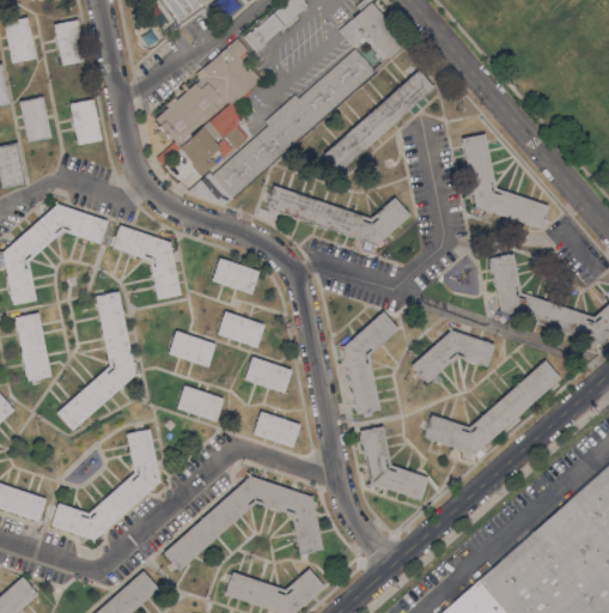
[(165,0),(198,0),(201,4),(180,19),(165,0)]
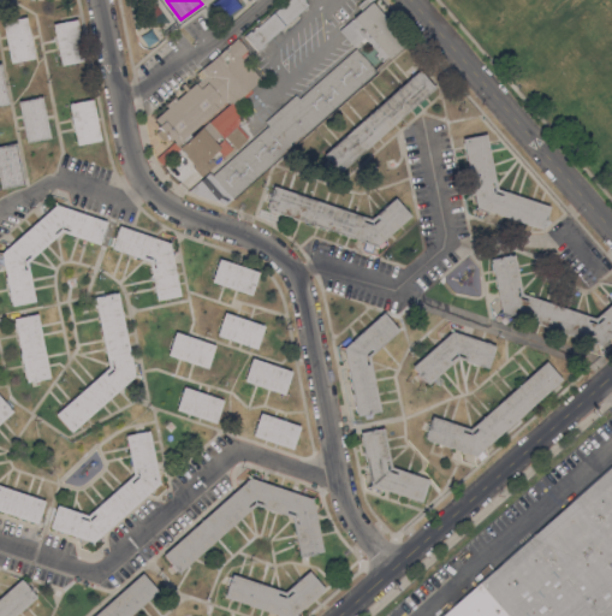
[(289,25),(277,12),(290,0),(308,0),(307,1),(310,5),(289,25)]
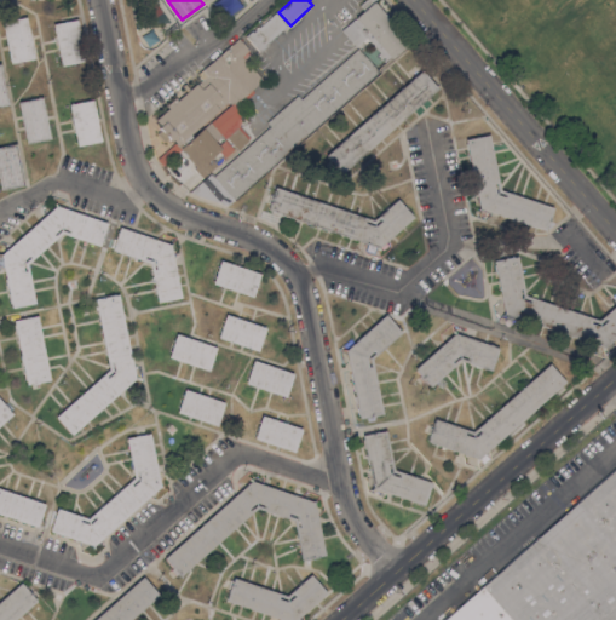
[(358,47),(344,30),(367,10),(362,6),(368,1),(367,0),(378,0),(375,3),(410,41),(387,63),(386,61),(387,59),(386,58),(384,59),(380,56),(383,53),(369,38),(358,47)]
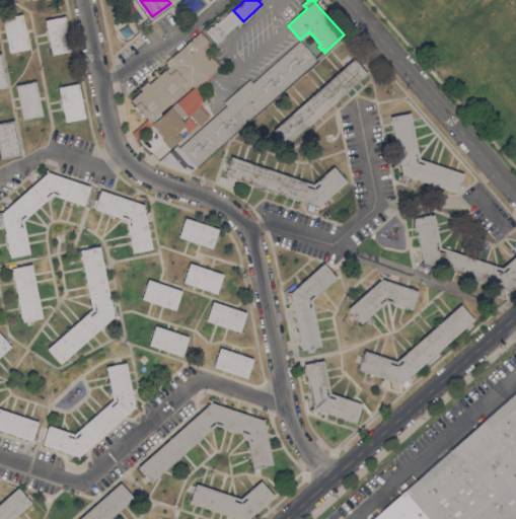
[(223,39),(224,40),(219,44),(208,30),(213,26),(214,27),(232,11),(241,22),(223,39)]
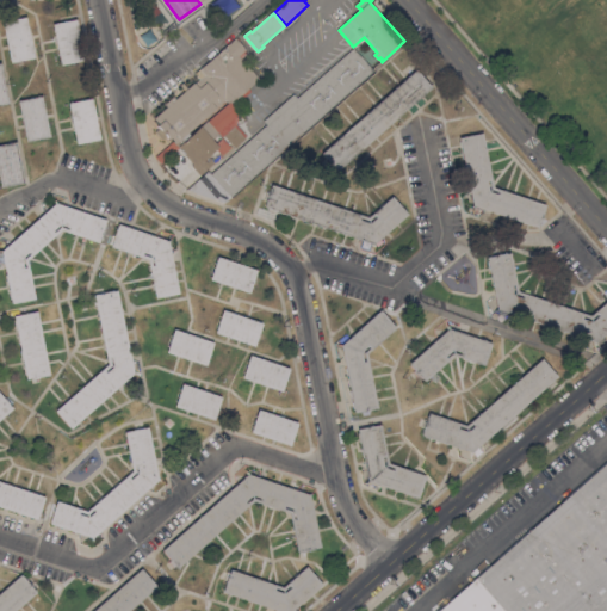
[(4,23),(28,18),(36,57),(12,62),(4,23)]
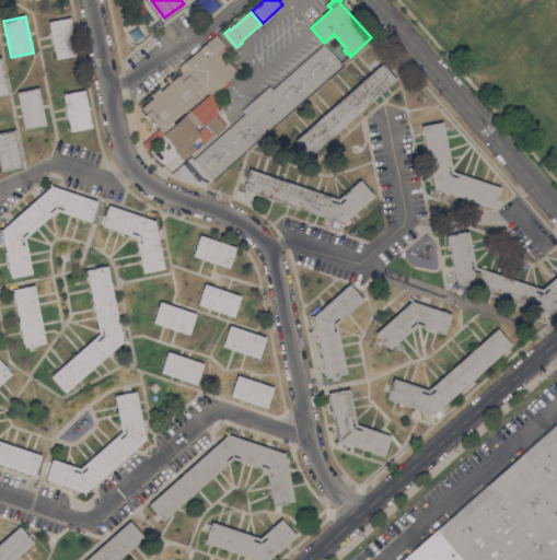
[(49,23),(71,19),(79,55),(57,59),(49,23)]
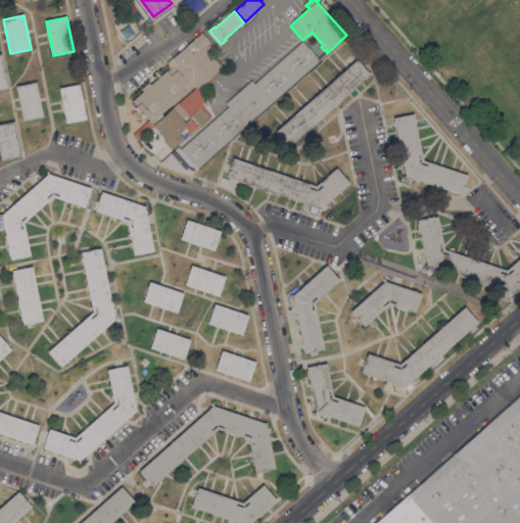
[(215,77),(216,79),(209,84),(208,82),(208,81),(199,89),(200,89),(178,109),(156,128),(155,127),(140,140),(135,135),(150,121),(147,117),(146,120),(144,117),(141,120),(135,113),(138,110),(135,107),(137,106),(133,101),(144,92),(142,89),(149,83),(152,85),(159,78),(155,73),(158,70),(162,75),(168,70),(169,72),(173,67),(169,63),(203,33),(213,43),(211,43),(214,46),(208,50),(224,67),(220,70),(214,76),(215,77)]
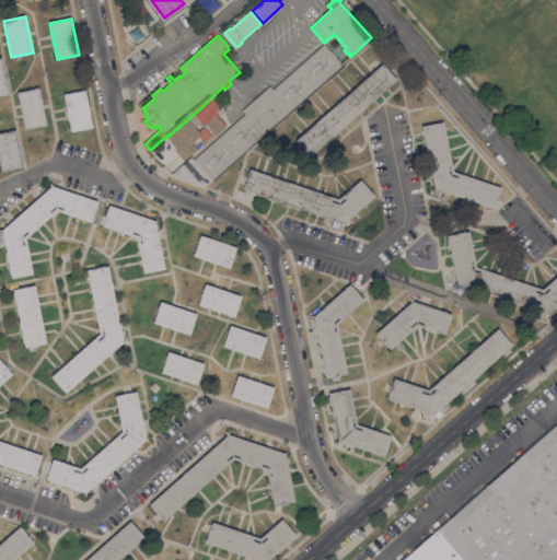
[(195,160),(246,114),(244,111),(271,86),(275,90),(326,44),(344,65),(206,186),(173,174),(192,156),(195,160)]
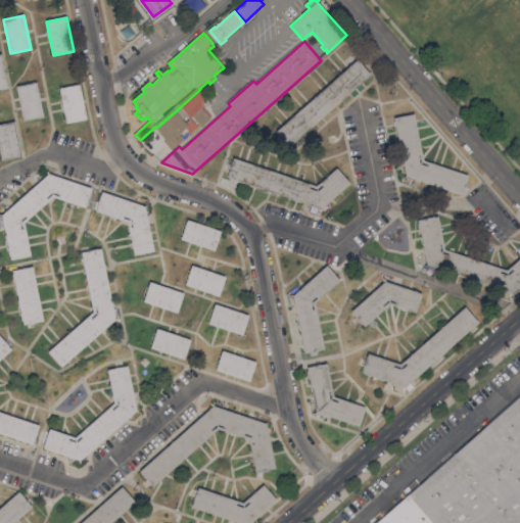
[(0,54),(2,54),(8,89),(0,90),(0,54)]
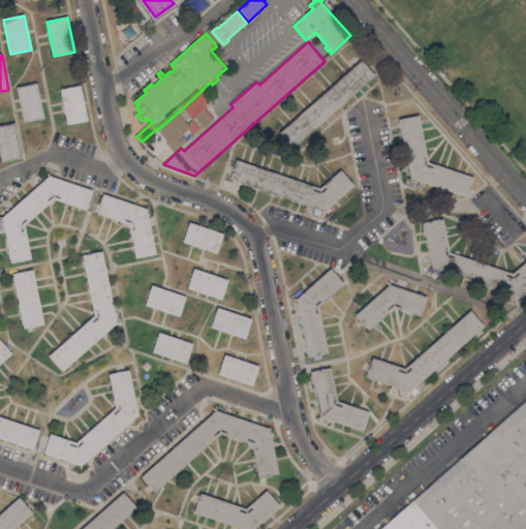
[(294,149),(287,142),(286,143),(283,139),(284,138),(279,133),(362,60),(375,75),(294,149)]
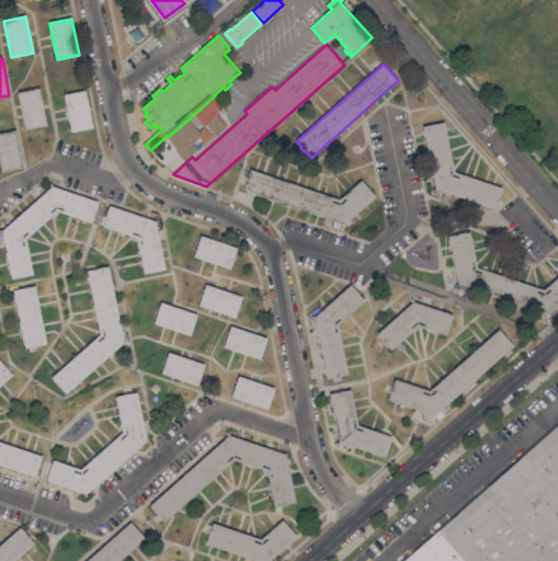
[(19,93),(40,89),(47,126),(25,130),(19,93)]
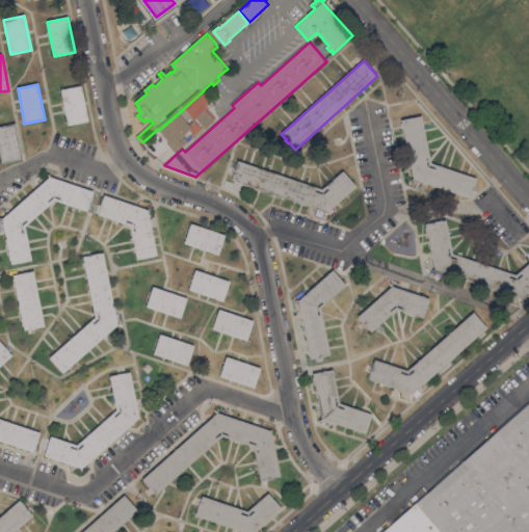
[(60,90),(81,86),(88,122),(68,126),(60,90)]
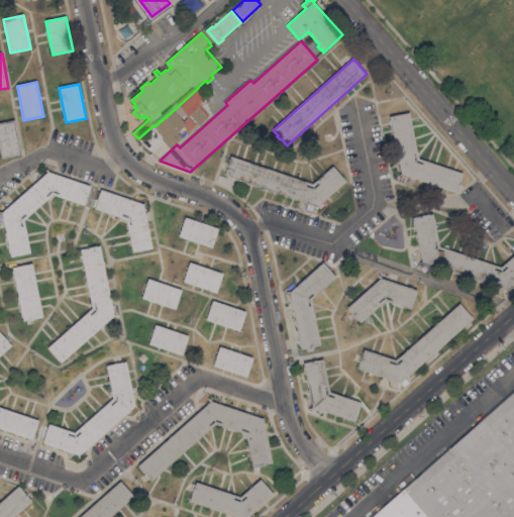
[(191,132),(190,131),(189,131),(188,130),(192,127),(186,120),(190,117),(187,113),(183,117),(176,108),(198,88),(204,96),(202,104),(211,114),(208,116),(209,117),(200,124),(191,132)]
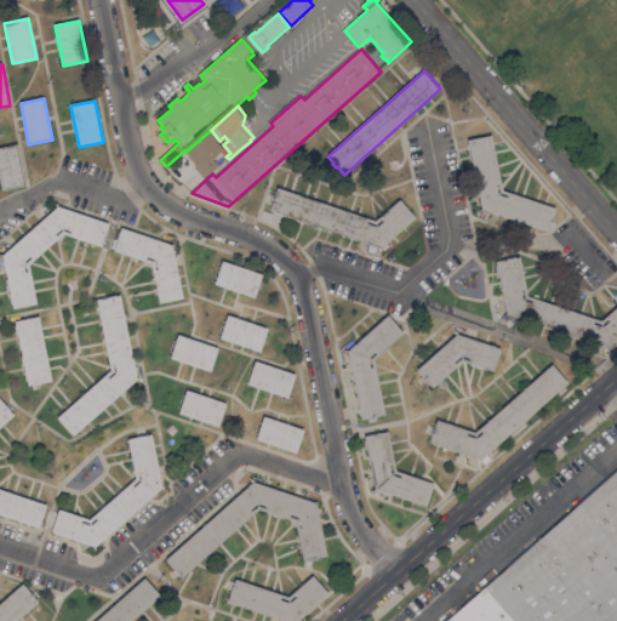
[(196,169),(199,167),(186,152),(211,130),(220,141),(217,142),(221,146),(223,144),(230,153),(226,157),(221,152),(213,159),(220,165),(205,178),(196,169)]
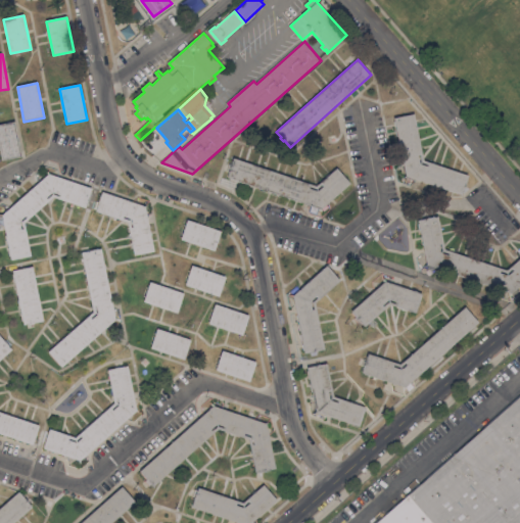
[(394,119),(414,114),(423,160),(468,176),(462,195),(406,176),(394,119)]
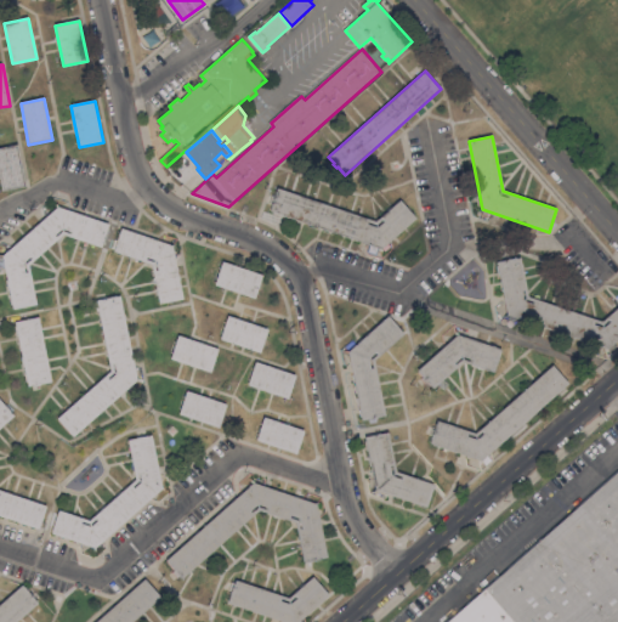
[(0,179),(0,148),(18,145),(27,186),(3,191),(0,179)]
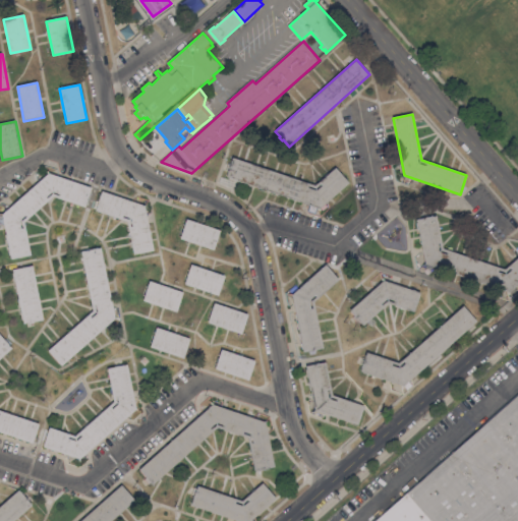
[(158,138),(165,146),(156,155),(149,148),(158,138)]
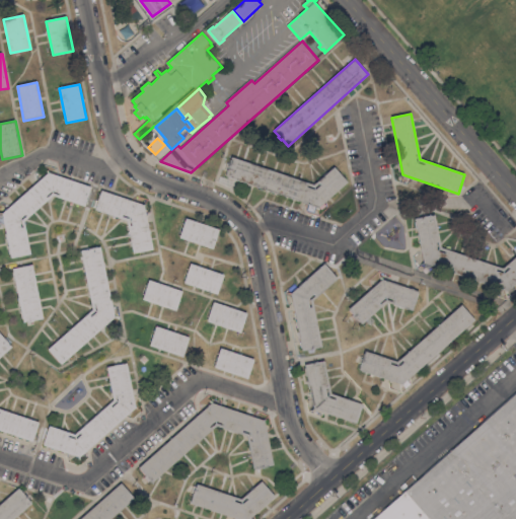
[(225,176),(232,157),(314,184),(335,166),(348,181),(318,208),(225,176)]
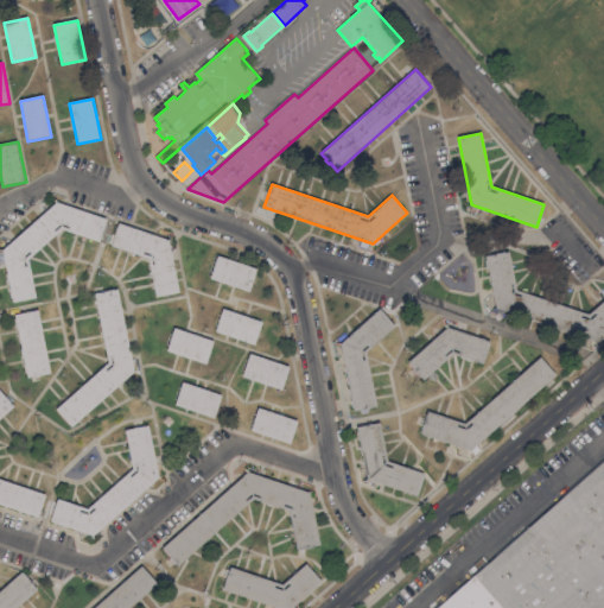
[(36,297),(13,303),(2,251),(57,202),(107,220),(100,241),(62,229),(29,259),(36,297)]
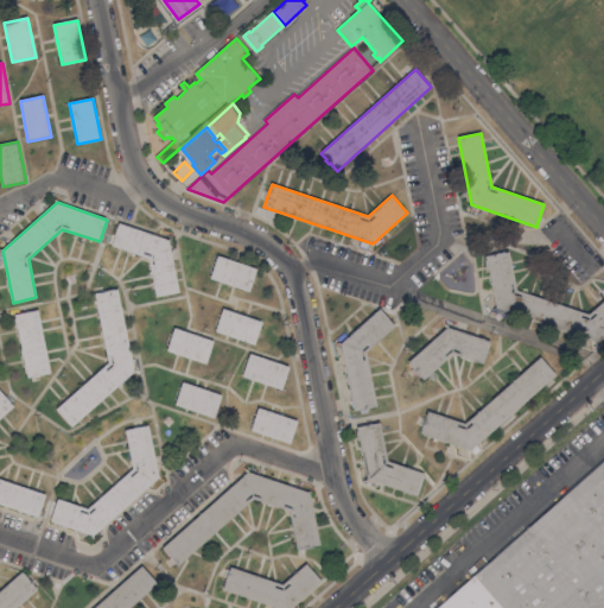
[(112,246),(119,223),(169,240),(179,292),(156,297),(148,258),(112,246)]
